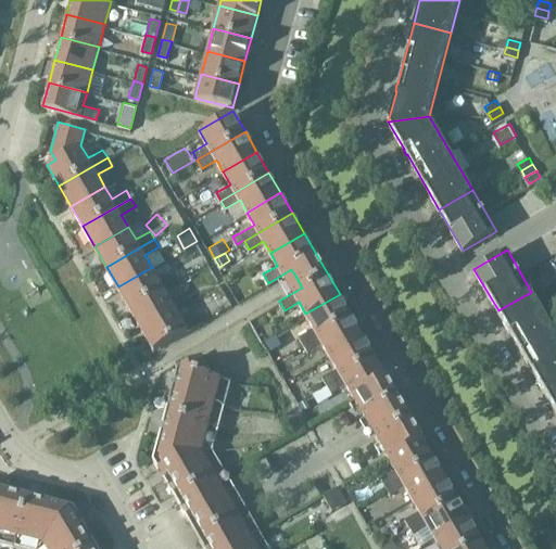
[(184,266),(173,271),(177,278),(187,271),(184,266)]
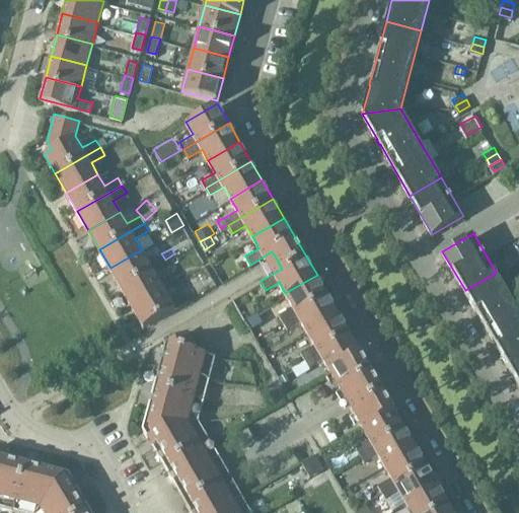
[(142,249),(110,268),(121,287),(166,261),(165,260),(161,253),(148,262),(142,249)]
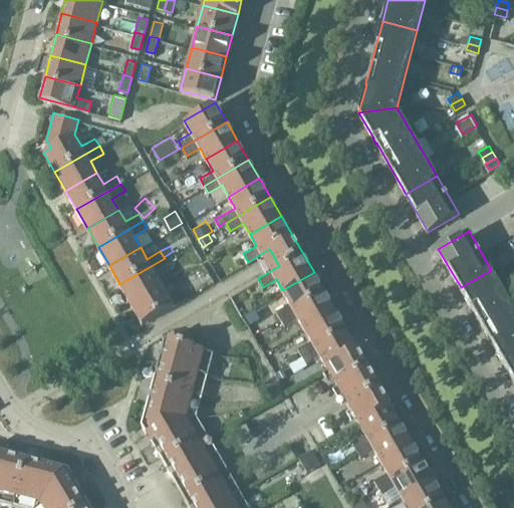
[(165,258),(119,284),(131,303),(162,285),(156,273),(169,266),(165,258)]
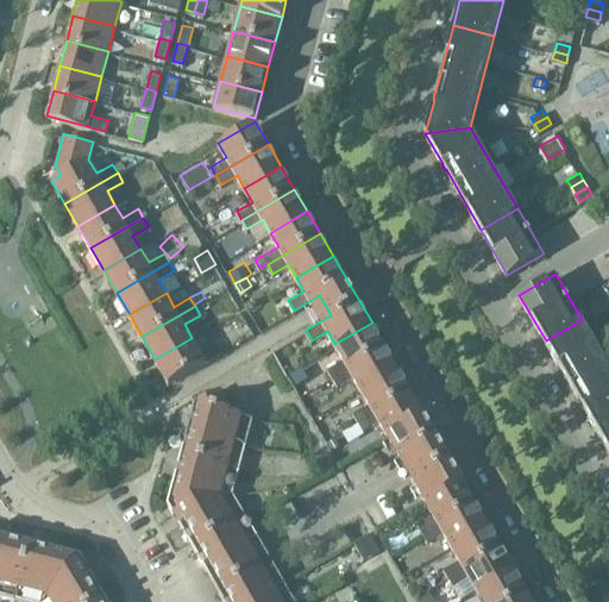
[(608,422),(608,365),(608,364),(582,320),(546,340),(581,401),(579,401),(583,408),(584,407),(597,430),(608,422)]
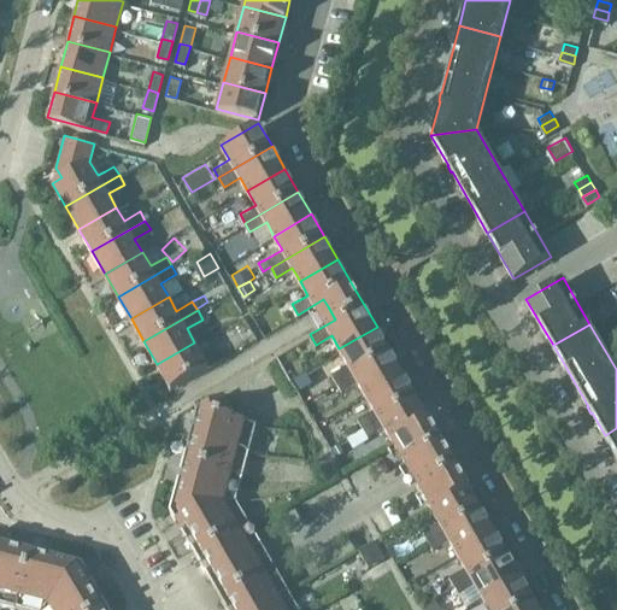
[(336,381),(389,350),(377,327),(339,349),(347,363),(331,371),(336,381)]
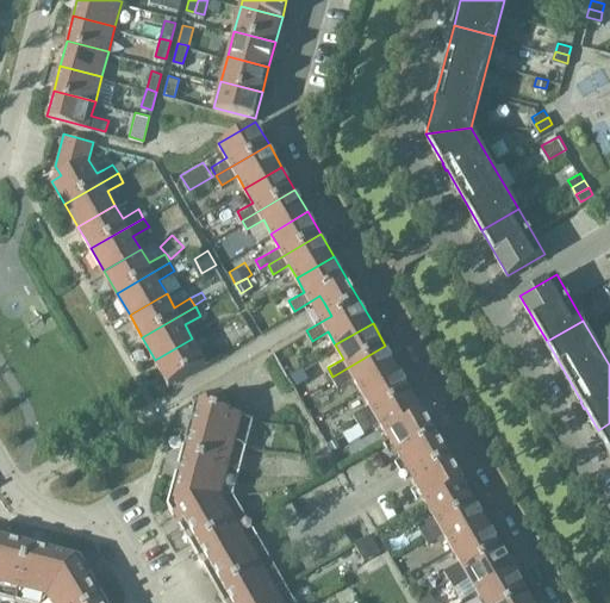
[(200,352),(192,339),(155,360),(169,383),(222,352),(216,342),(200,352)]
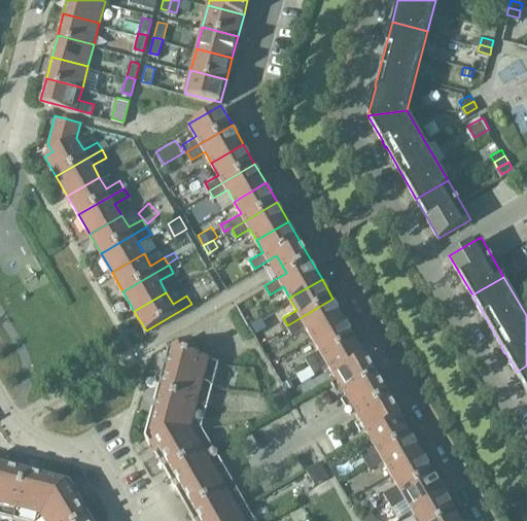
[(247,296),(237,302),(239,306),(243,313),(253,307),(247,296)]
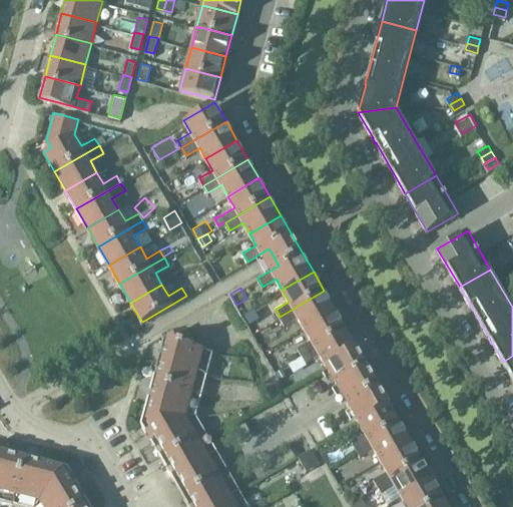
[(304,328),(335,310),(324,291),(280,317),(284,324),(297,316),(304,328)]
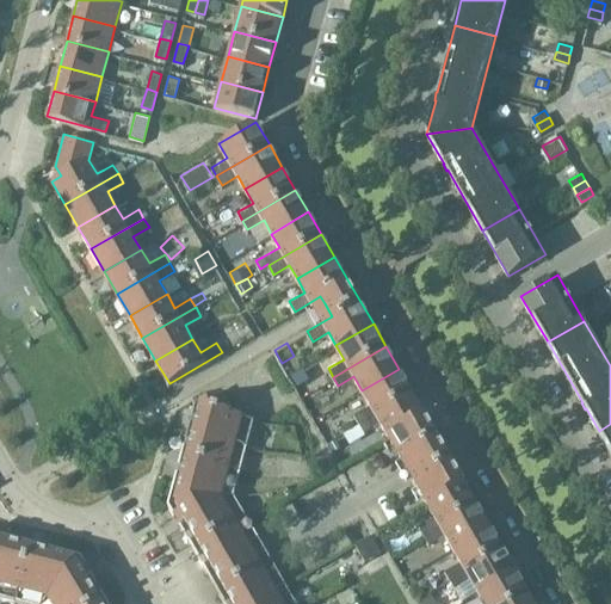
[(302,367),(290,373),(297,384),(308,377),(302,367)]
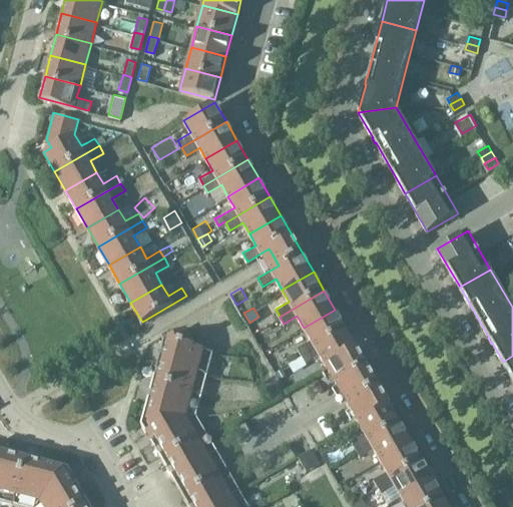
[(302,354),(346,328),(335,310),(304,328),(311,339),(297,347),(302,354)]
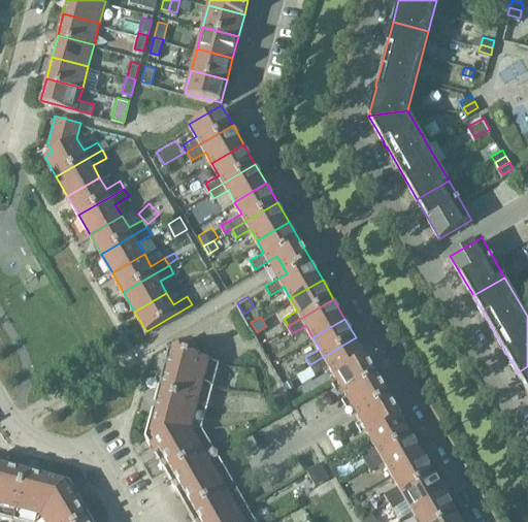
[(184,501),(189,510),(195,521),(257,521),(230,475),(213,446),(202,427),(220,361),(203,357),(191,334),(175,343),(173,339),(166,344),(168,348),(145,434),(184,501)]
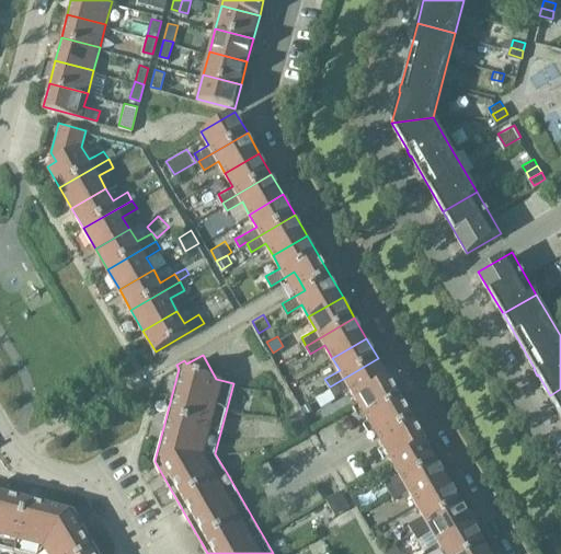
[(348,387),(356,399),(390,379),(378,358),(330,387),(334,394),(348,387)]
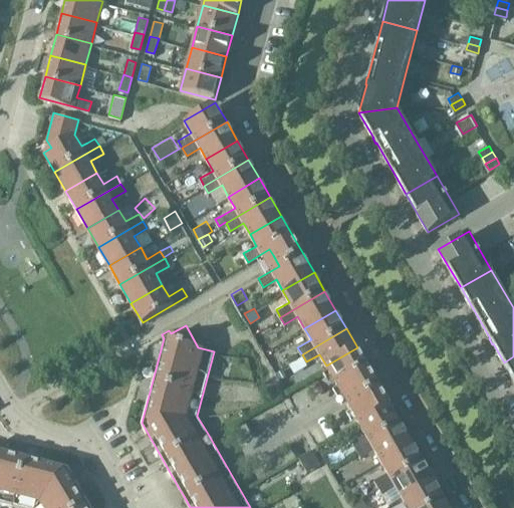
[(358,422),(391,404),(373,374),(357,347),(326,365),(342,393),(358,422)]
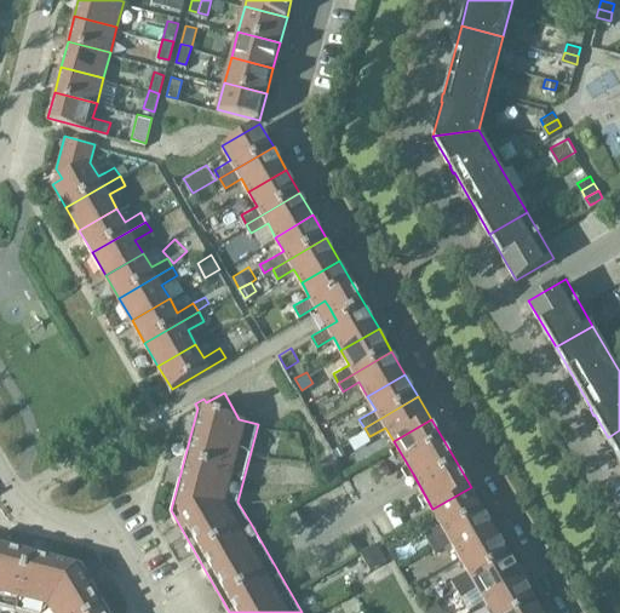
[(619,430),(608,437),(619,458),(619,430)]
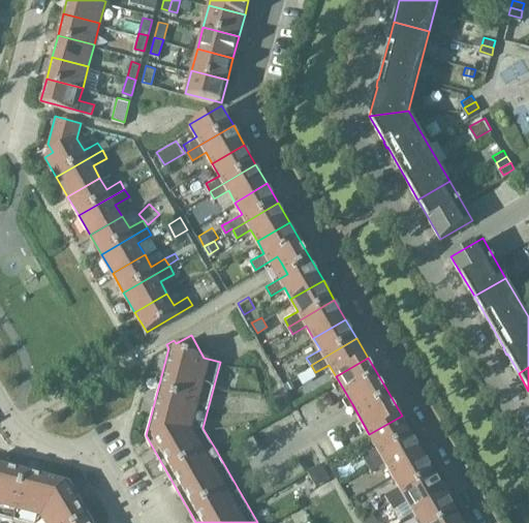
[(298,390),(291,393),(294,399),(301,395),(298,390)]
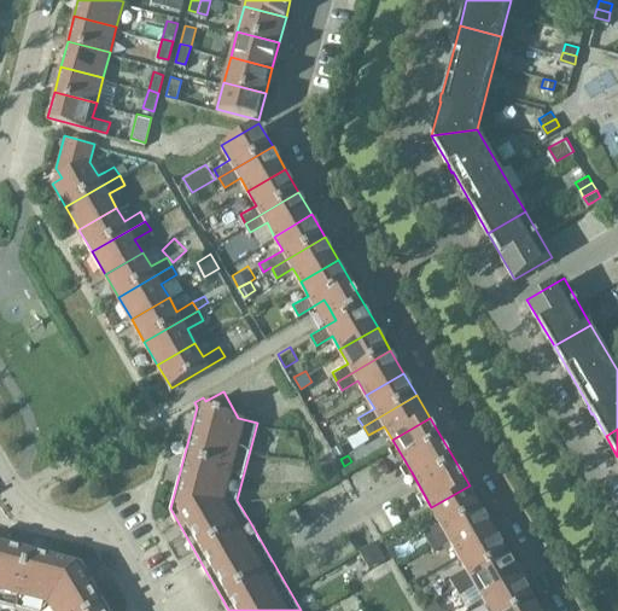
[(482,508),(470,486),(431,507),(439,522),(424,530),(429,540),(482,508)]
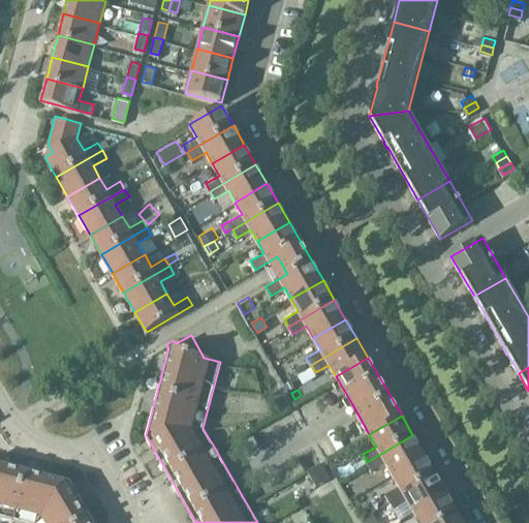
[(384,462),(392,473),(424,455),(412,435),(367,462),(371,469),(384,462)]
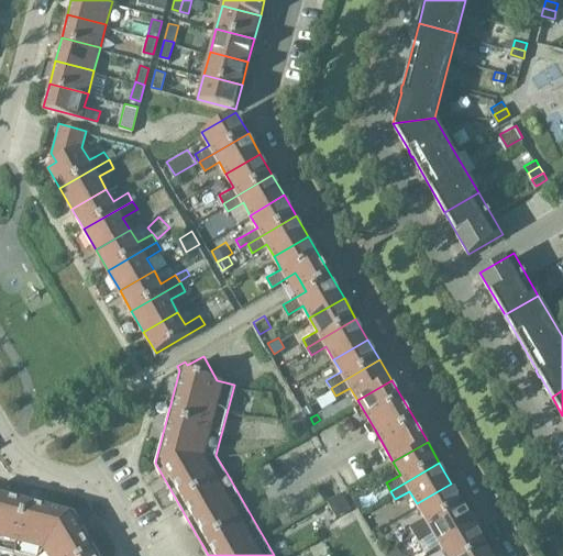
[(386,482),(376,488),(381,497),(390,491),(386,482)]
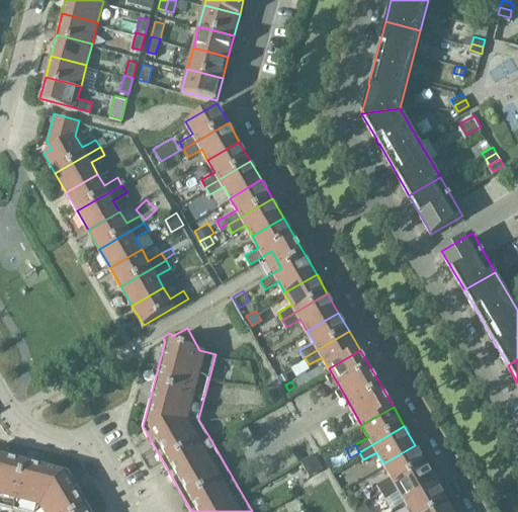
[(376,483),(381,490),(426,463),(415,445),(383,463),(390,475),(376,483)]
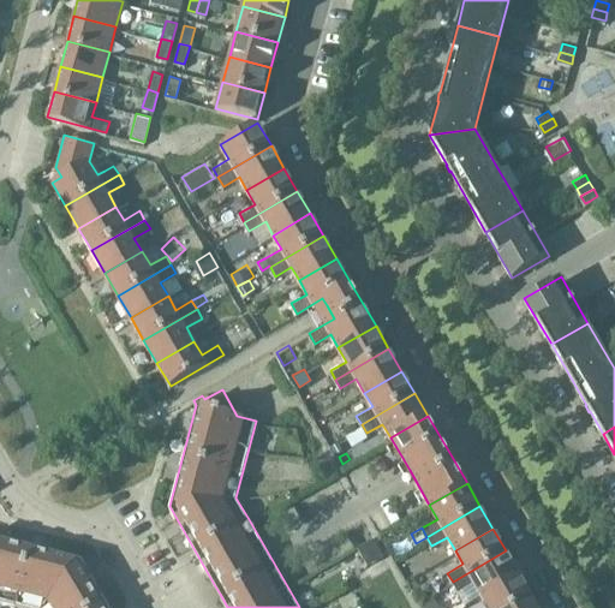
[(111,607),(82,556),(0,534),(0,598),(35,607),(111,607)]
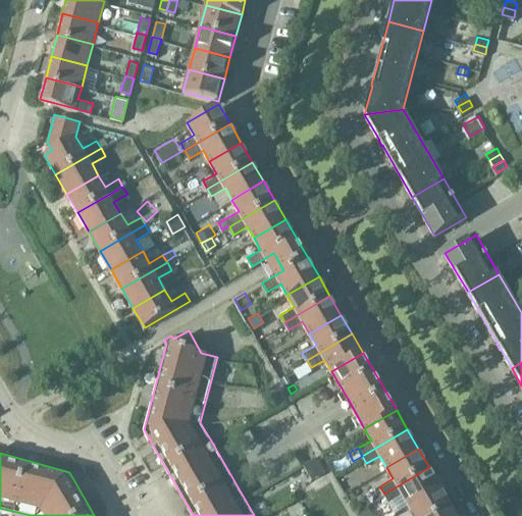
[(315,467),(321,463),(317,456),(311,460),(315,467)]
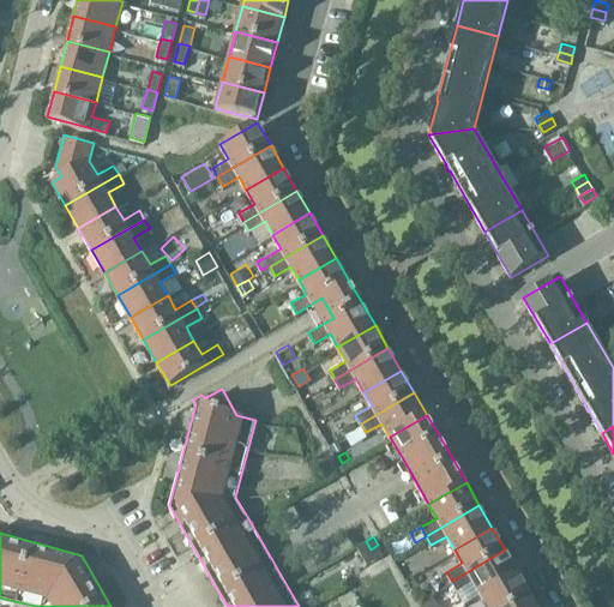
[(375,558),(371,550),(366,541),(357,546),(367,563),(375,558)]
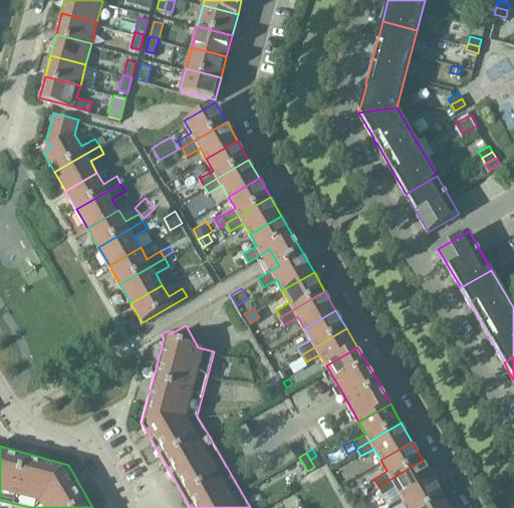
[(310,460),(314,467),(320,463),(316,456),(310,460)]
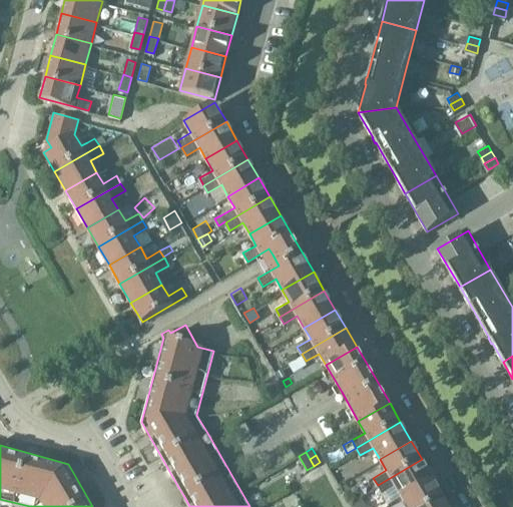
[(395,485),(402,496),(433,478),(422,459),(378,485),(382,493),(395,485)]
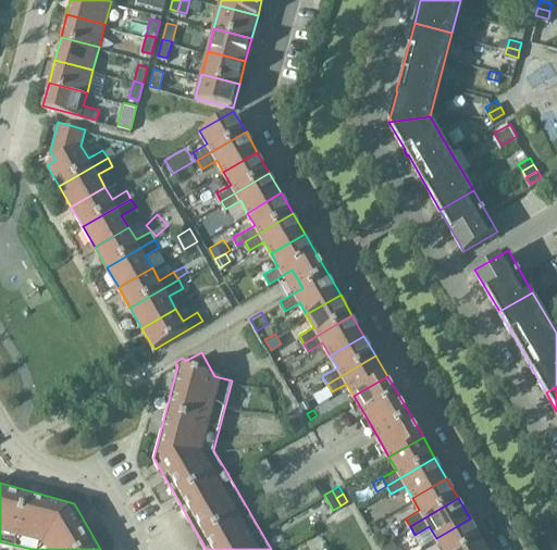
[(462,549),(482,539),(470,519),(436,538),(442,549),(462,549)]
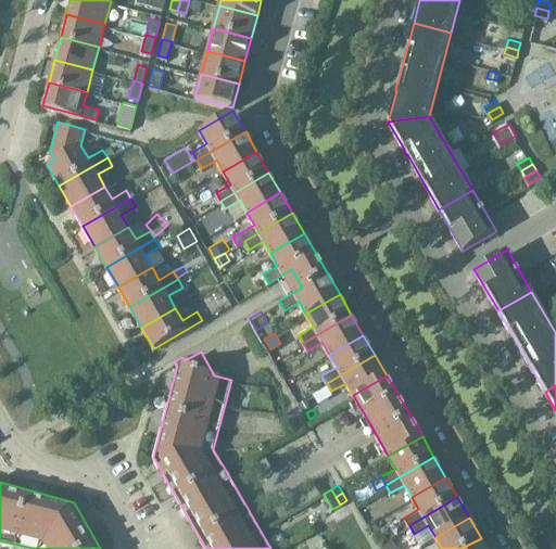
[(399,548),(392,535),(379,543),(382,548),(399,548)]
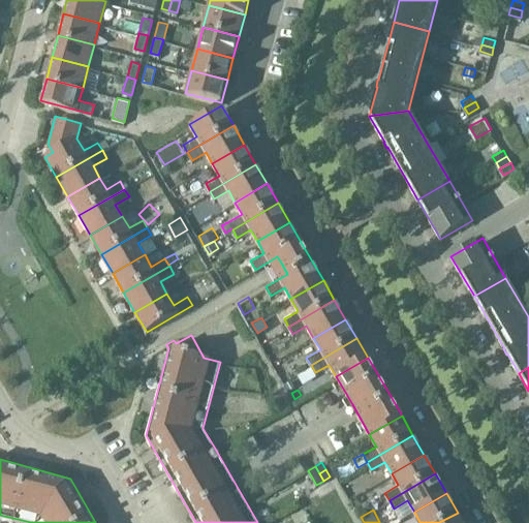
[(463,522),(458,513),(439,522),(463,522)]
